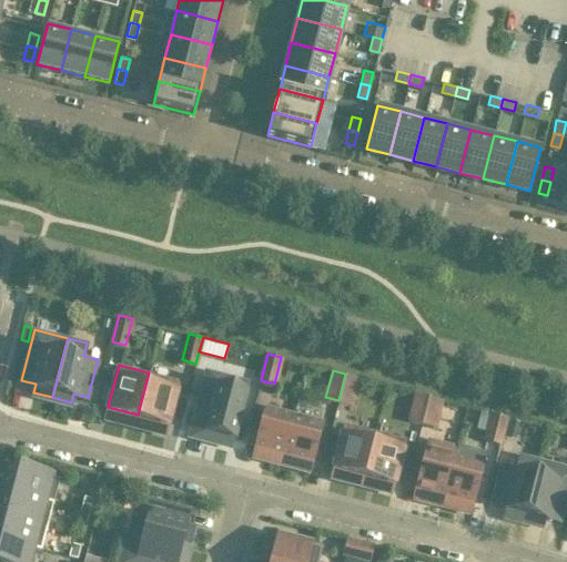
[(179,380),(149,373),(138,415),(152,418),(150,427),(165,431),(179,380)]
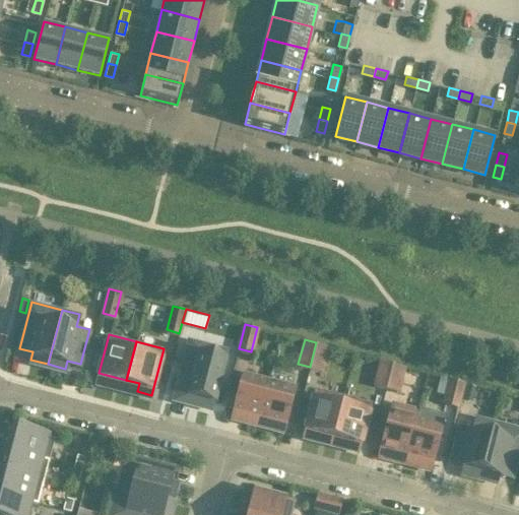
[(188,346),(177,389),(200,395),(198,403),(211,406),(213,398),(214,398),(226,348),(202,342),(200,350),(188,346)]
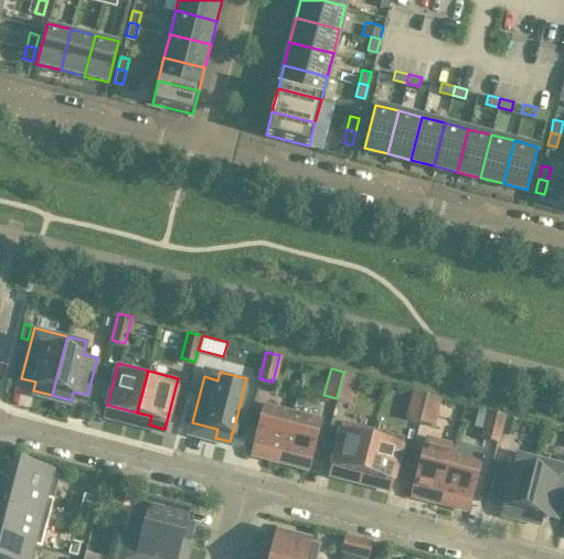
[(357,375),(343,372),(337,398),(350,401),(357,375)]
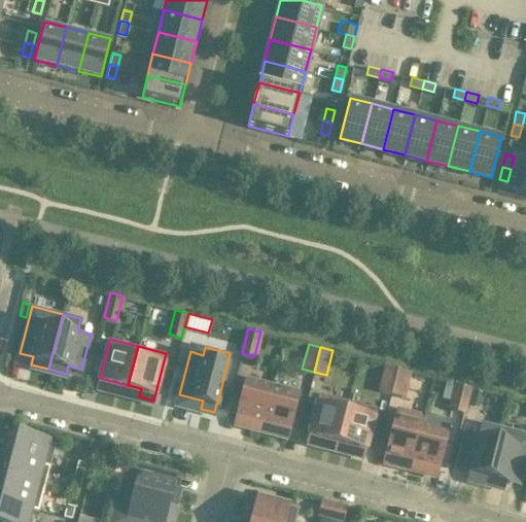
[(391,391),(397,367),(386,363),(379,388),(391,391)]
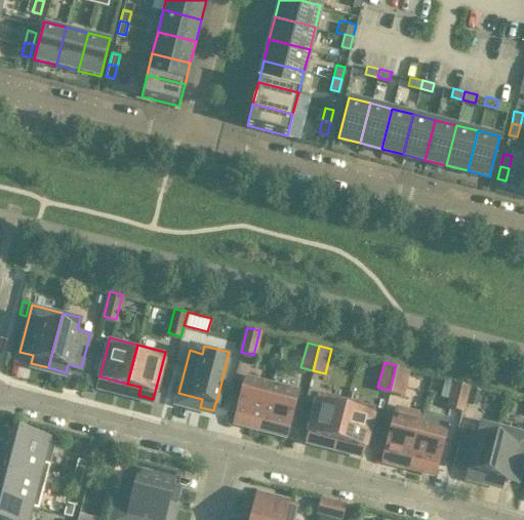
[(408,368),(396,365),(390,390),(402,393),(408,368)]
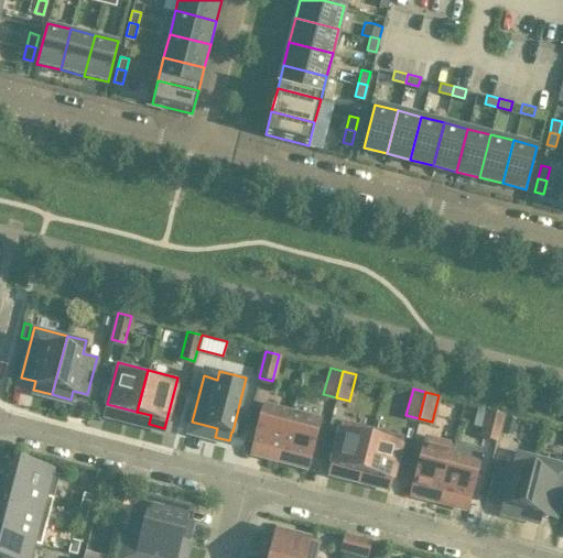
[(280,458),(292,409),(264,403),(253,442),(269,446),(267,455),(280,458)]
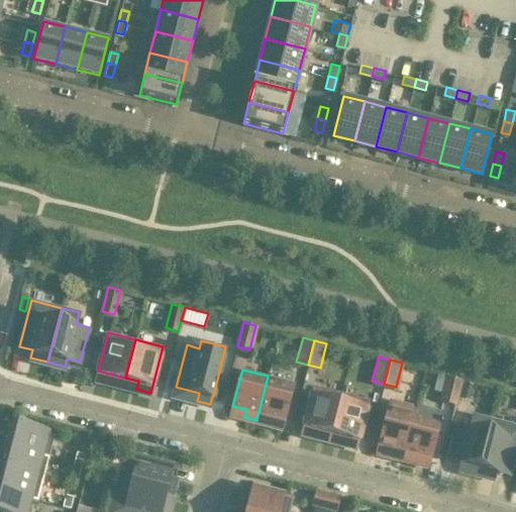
[(454,402),(460,379),(448,375),(442,399),(454,402)]
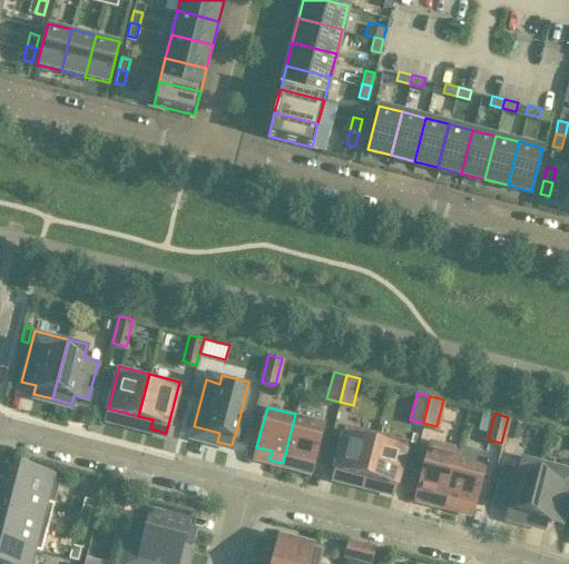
[(295,414),(283,463),(295,466),(298,457),(313,462),(323,422),(295,414)]
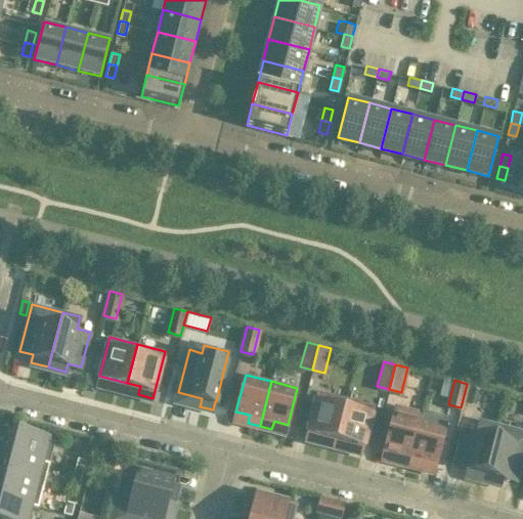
[(336,437),(346,398),(318,391),(306,437),(320,441),(322,433),(336,437)]
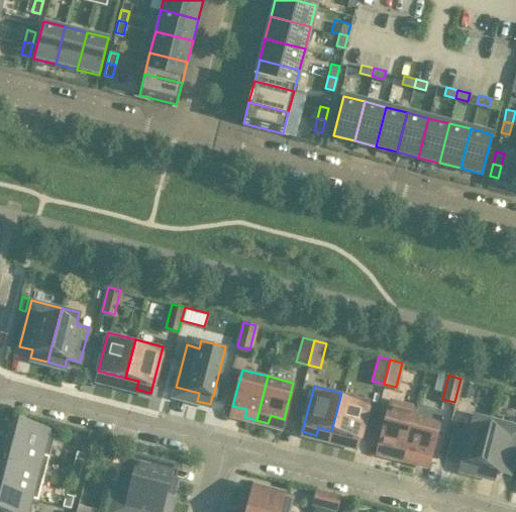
[(341,393),(331,431),(358,438),(369,400),(341,393)]
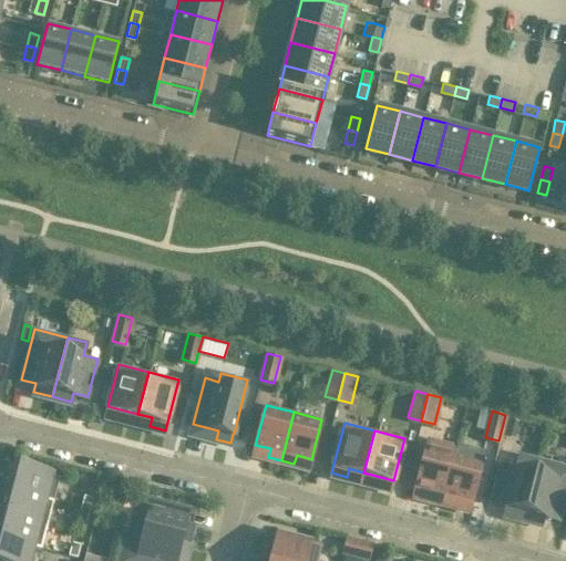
[(454,454),(455,454),(458,445),(429,438),(415,486),(431,489),(429,498),(442,501),(454,454)]
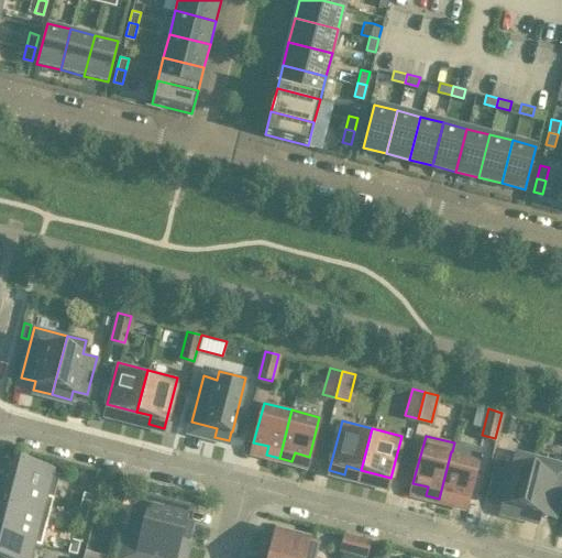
[(451,451),(439,499),(451,502),(453,494),(469,498),(482,446),(455,439),(454,442),(452,451),(451,451)]
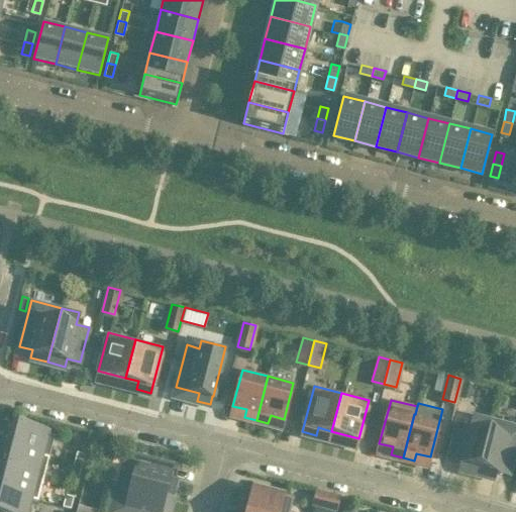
[(477,473),(491,418),(474,414),(471,426),(457,422),(448,457),(461,461),(459,469),(477,473)]
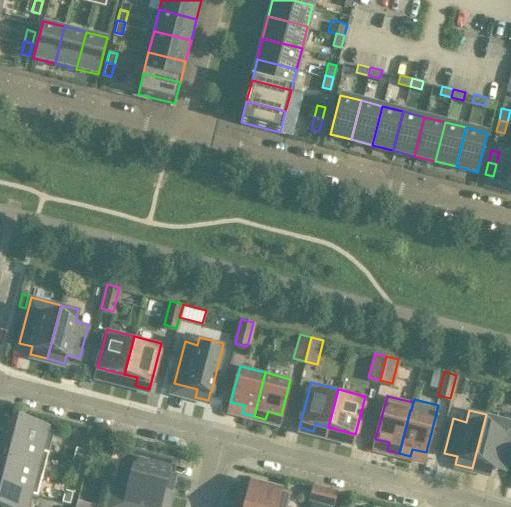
[(510,421),(486,414),(472,468),(489,472),(491,465),(504,468),(510,440),(510,421)]
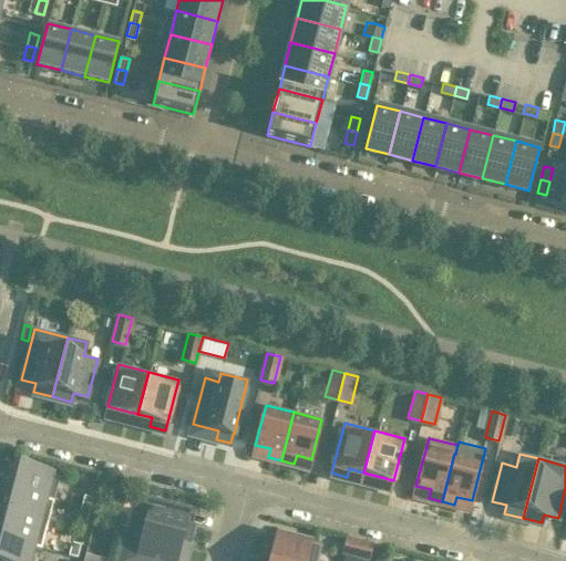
[(4,487),(7,488),(7,487),(45,497),(45,496),(54,498),(60,475),(10,461),(4,487)]
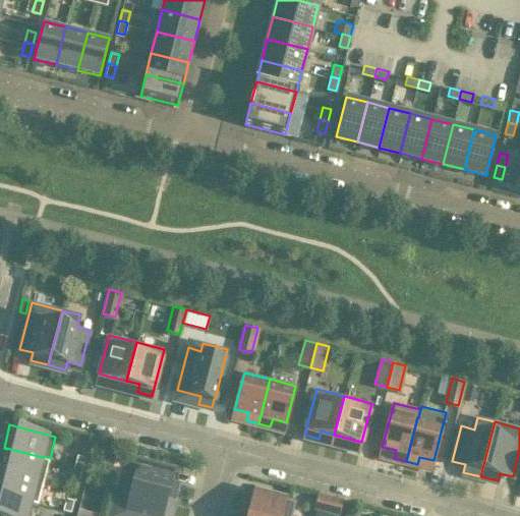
[(98,439),(95,450),(112,455),(115,443),(98,439)]
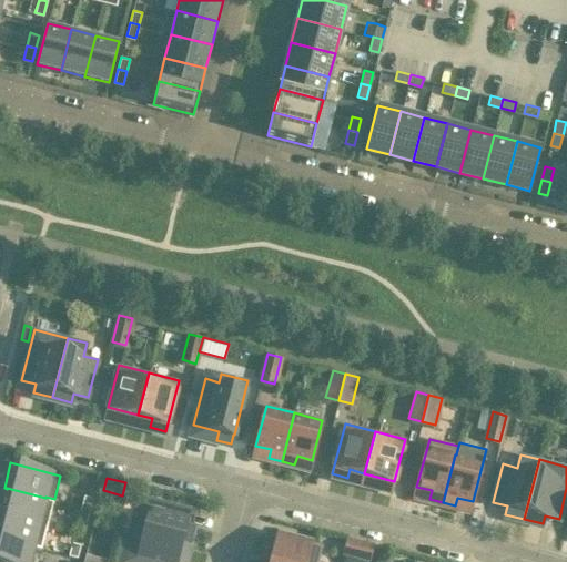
[(1,511),(48,523),(54,499),(46,497),(46,498),(7,488),(7,489),(1,511)]
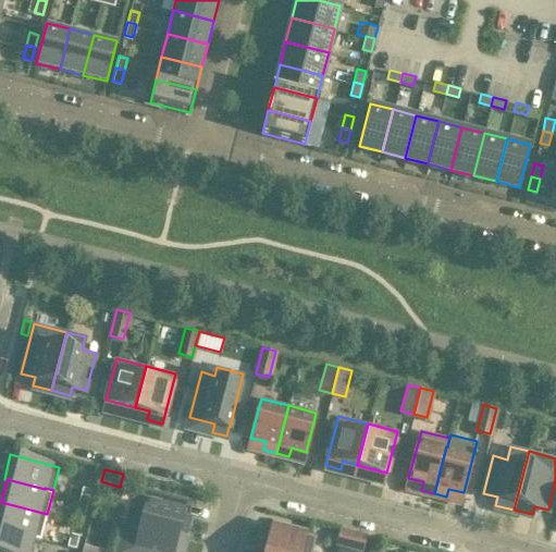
[(83,485),(79,498),(88,500),(91,488),(83,485)]
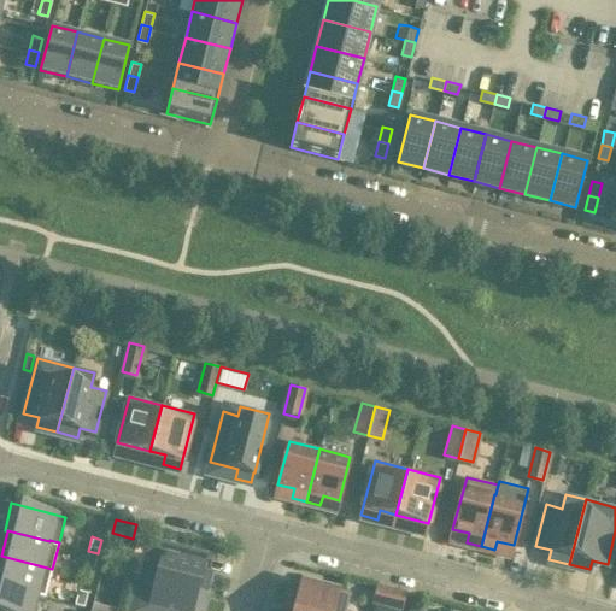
[(142,575),(207,591),(212,570),(203,568),(206,553),(152,539),(142,575)]
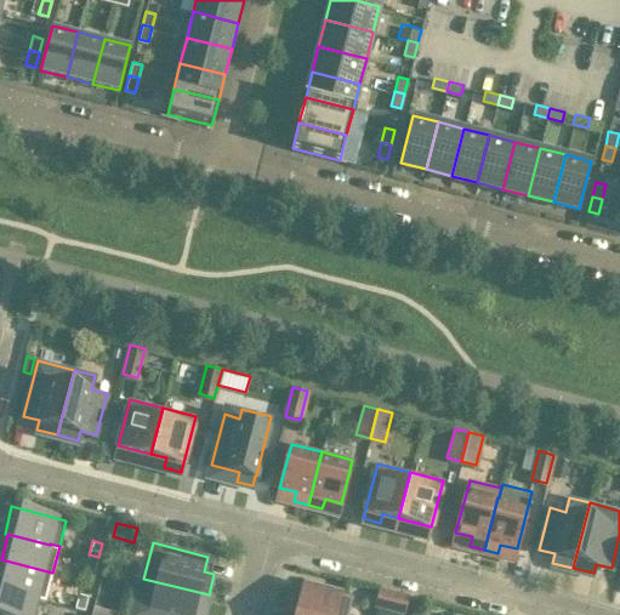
[(95,570),(98,557),(89,554),(85,568),(95,570)]
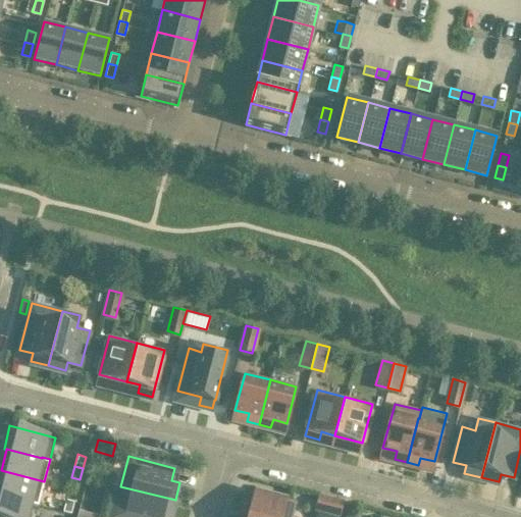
[(0,492),(31,501),(39,503),(44,481),(1,470),(0,472),(0,492)]
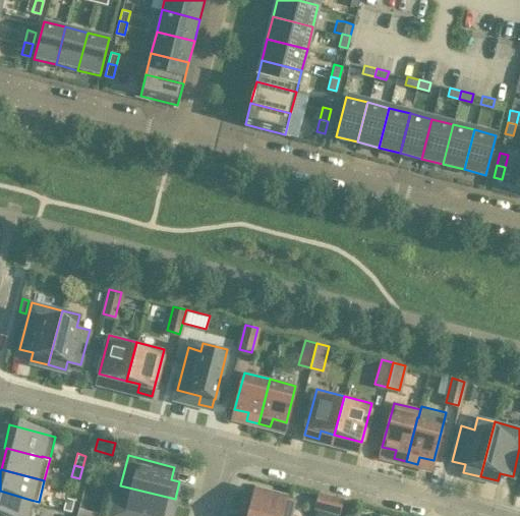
[(170,515),(175,499),(120,485),(116,503),(127,506),(124,515),(161,515),(162,514),(168,515),(170,515)]
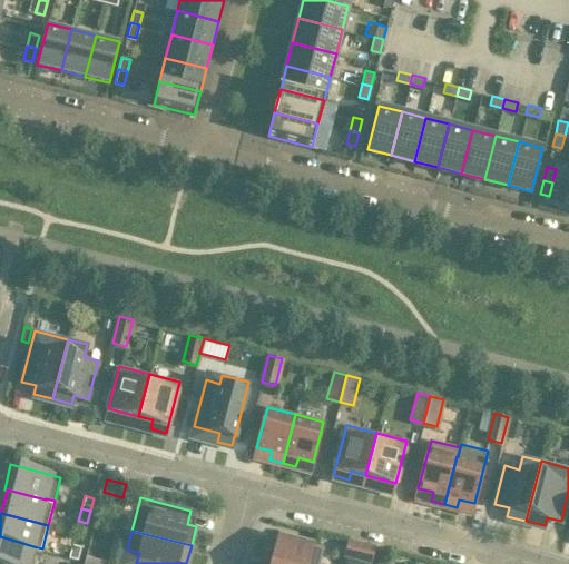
[(33,546),(0,536),(0,562),(7,563),(28,563),(33,546)]
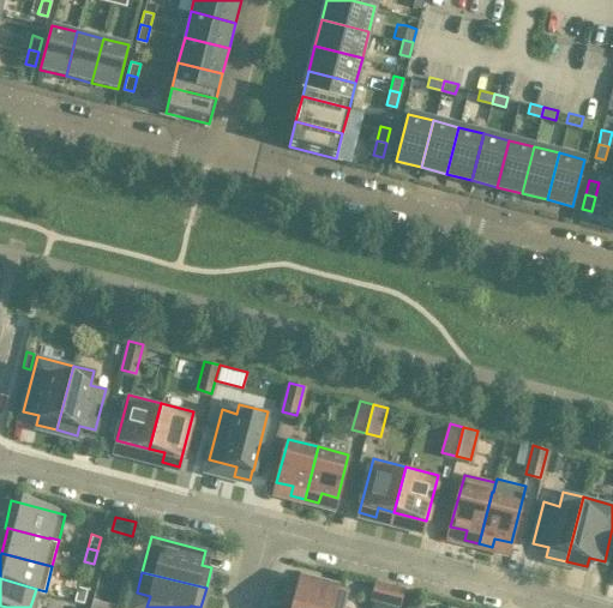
[(292,607),(340,607),(346,589),(300,578),(292,607)]
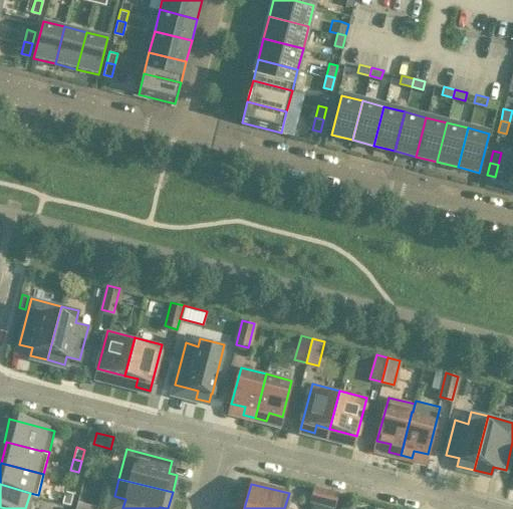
[(314,486),(311,499),(335,505),(338,493),(314,486)]
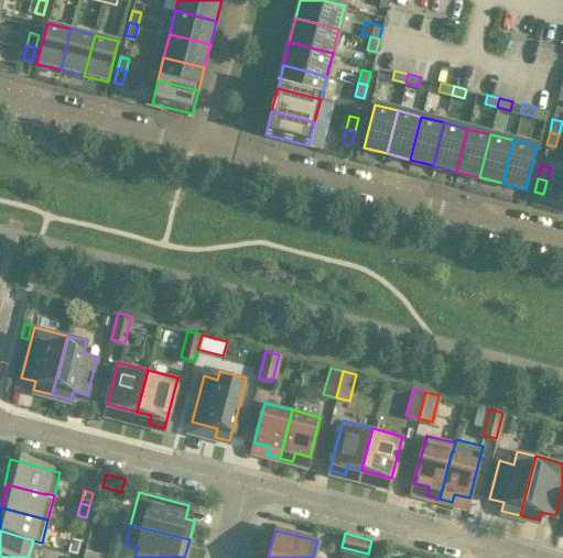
[(72,536),(68,549),(77,553),(80,539),(72,536)]
